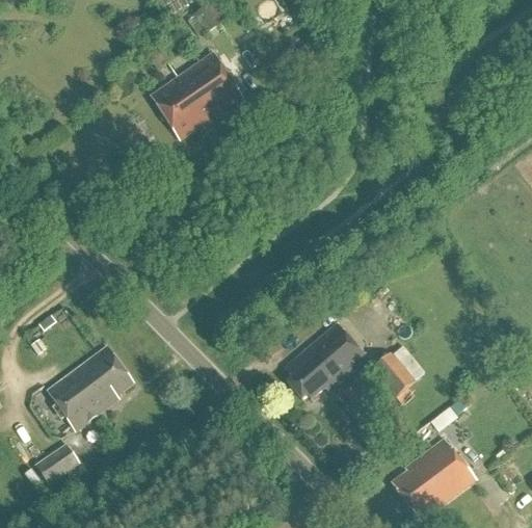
[(207,6),(193,16),(205,31),(218,23),(207,6)]
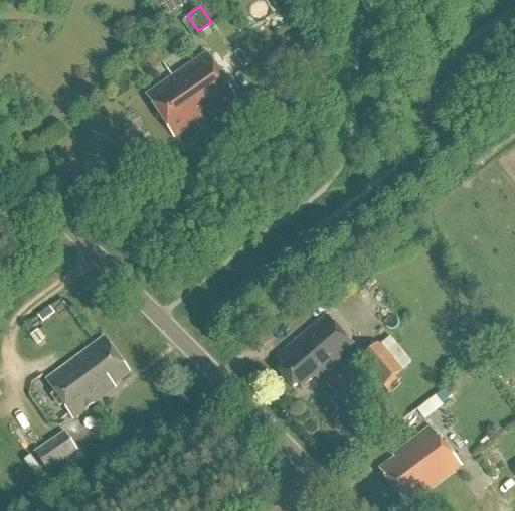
[(156,47),(145,54),(153,67),(164,59),(156,47)]
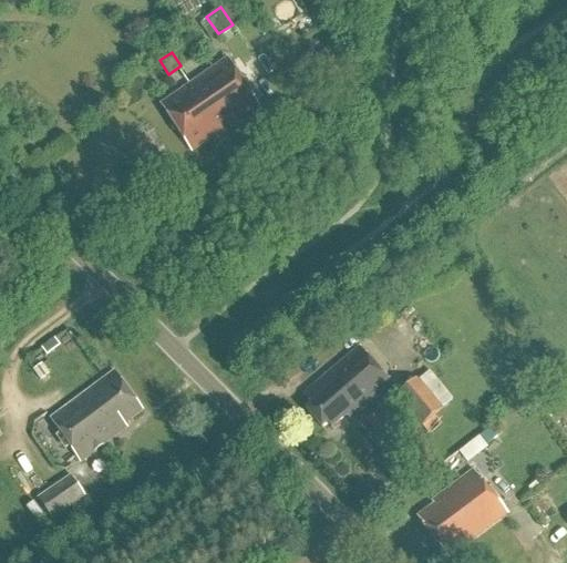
[(160,102),(192,149),(259,103),(227,57),(160,102)]
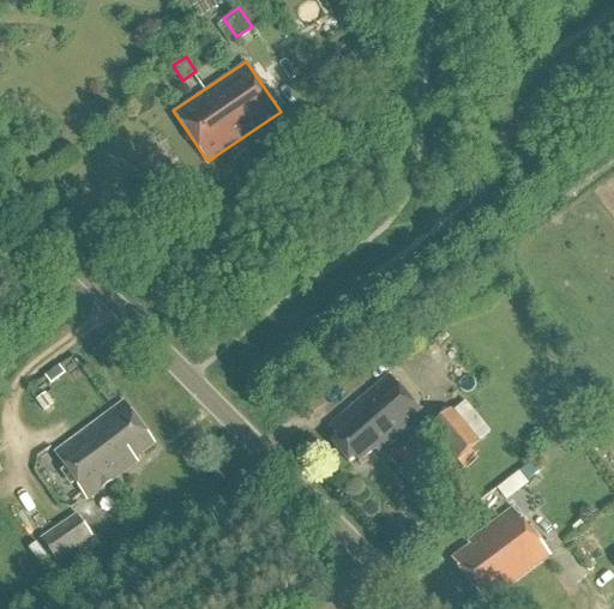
[(381,454),(427,416),(390,372),(329,423),(338,435),(332,440),(349,459),(354,454),(359,460),(375,447),(381,454)]
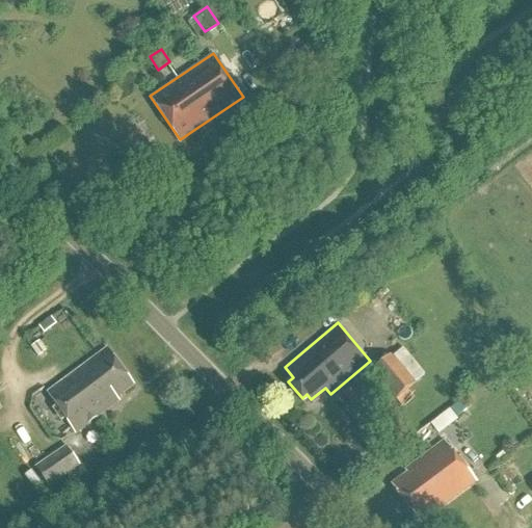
[(371,369),(396,398),(396,397),(404,406),(422,391),(415,381),(427,371),(402,343),(371,369)]
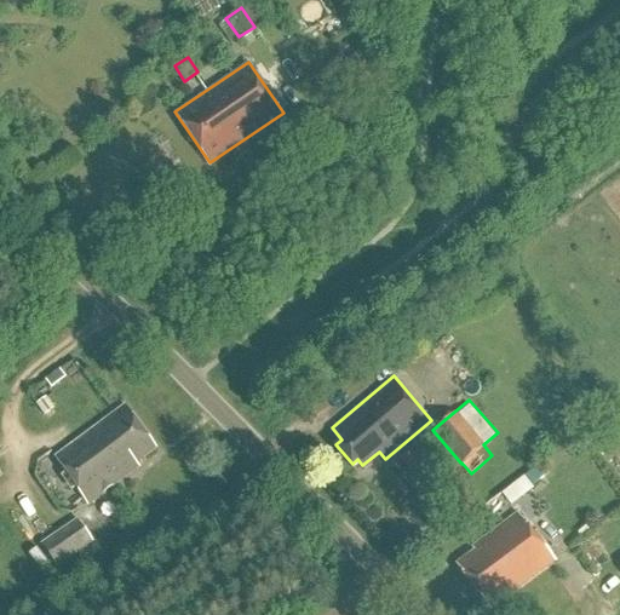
[(136,460),(155,446),(124,404),(55,455),(90,503),(139,465),(136,460)]
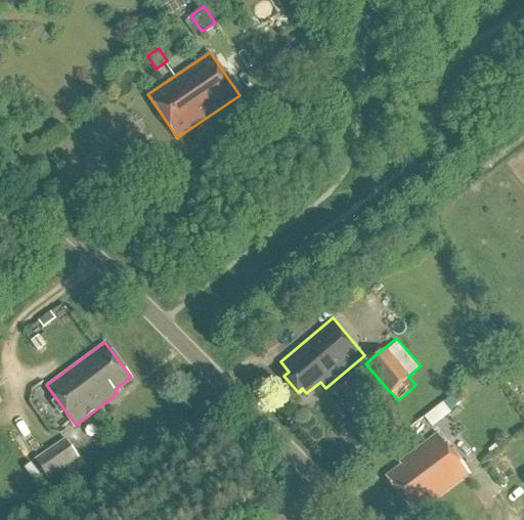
[(339,386),(346,395),(355,388),(347,379),(339,386)]
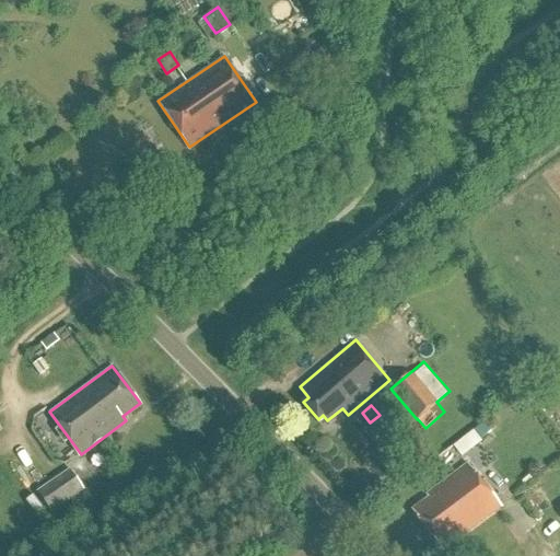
[(481,426),(455,438),(459,450),(486,438),(481,426)]
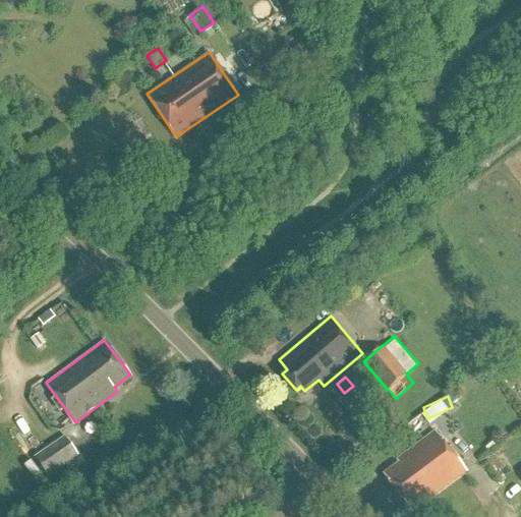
[(466,469),(436,428),(397,458),(399,461),(385,471),(413,510),(466,469)]
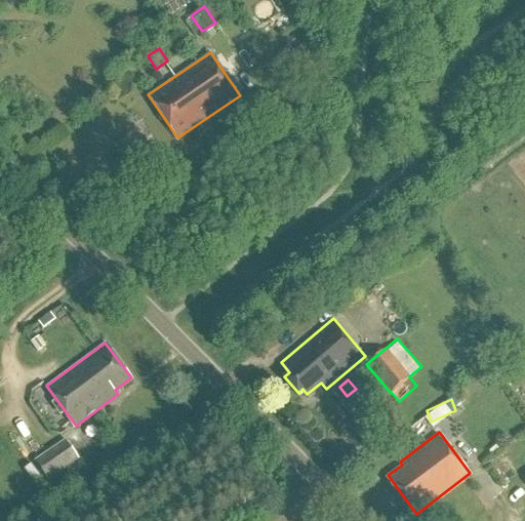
[(80,456),(67,438),(35,459),(48,479),(80,456)]
